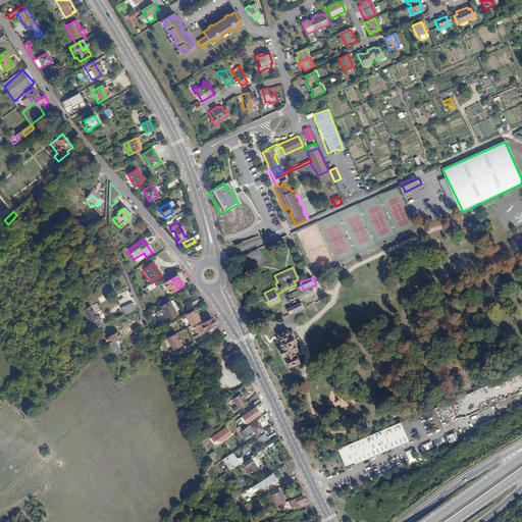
[(171,294),(177,289),(171,279),(164,284),(171,294)]
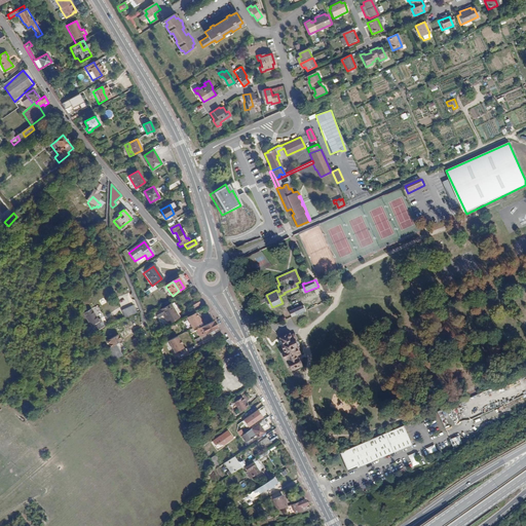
[(197,299),(191,302),(195,308),(201,304),(197,299)]
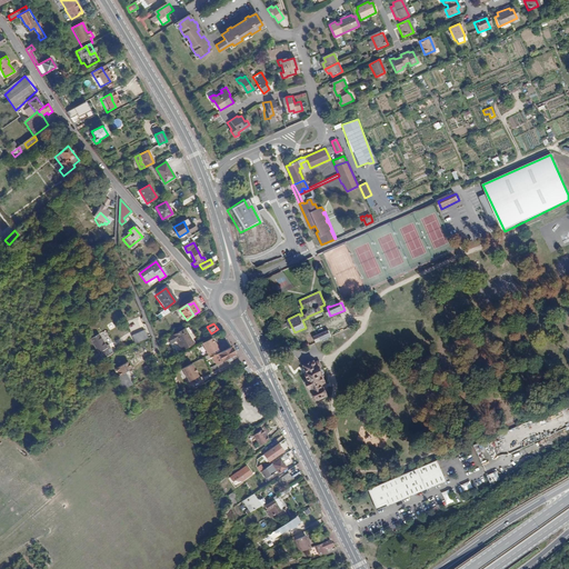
[(315,336),(317,340),(331,333),(329,329),(315,336)]
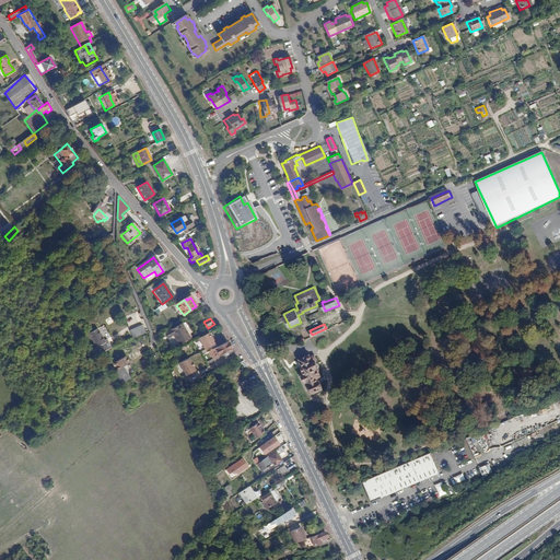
[(140,325),(128,331),(131,338),(143,331),(140,325)]
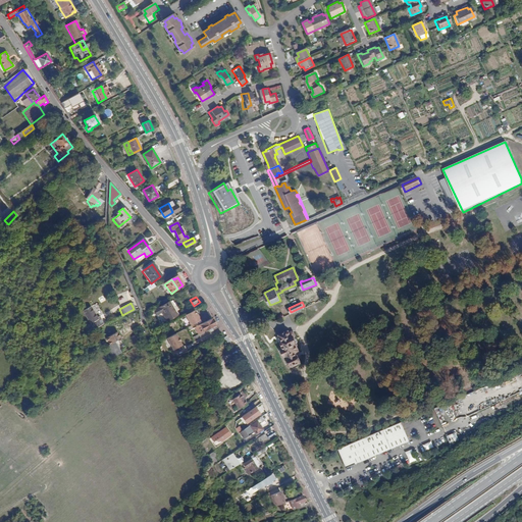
[(170,303),(155,311),(158,316),(163,313),(167,322),(177,317),(170,303)]
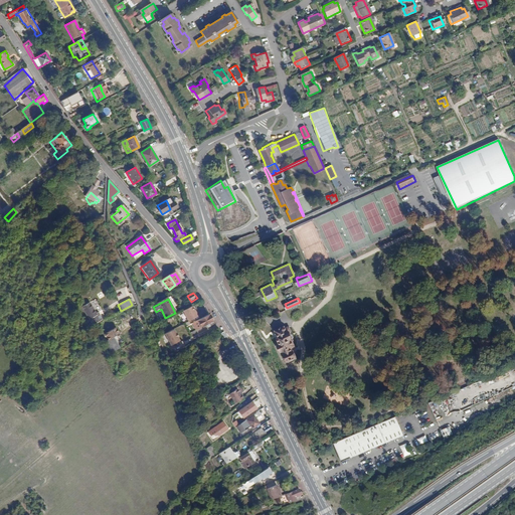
[(86,316),(86,318),(95,314),(90,305),(81,309),(86,316)]
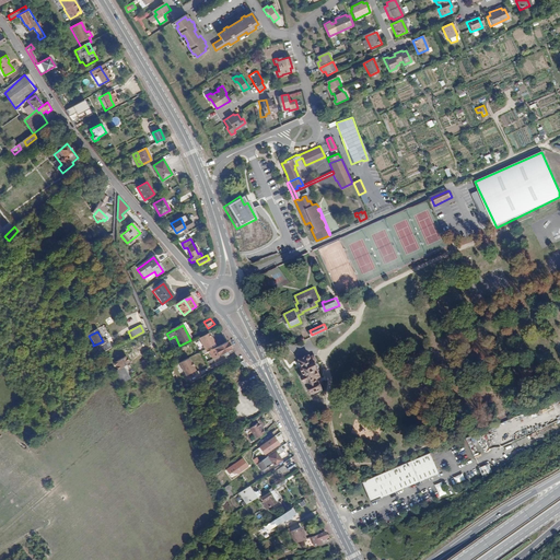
[(213,345),(208,334),(198,339),(205,350),(213,345)]
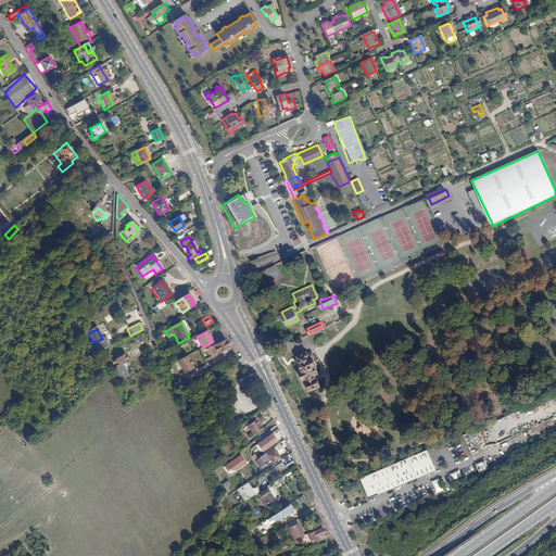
[(226,339),(213,346),(217,353),(222,351),(223,353),(226,352),(226,353),(232,350),(226,339)]
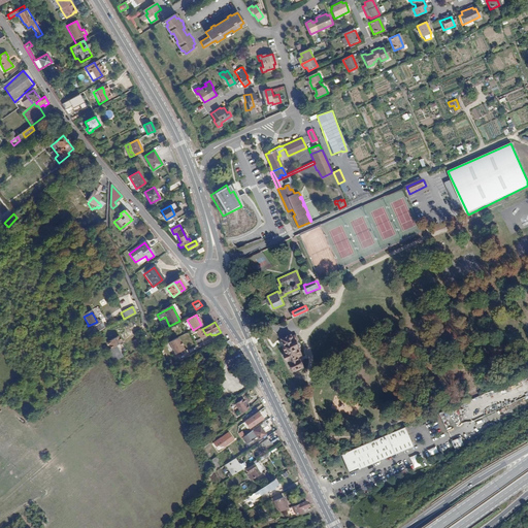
[(93,329),(97,334),(104,331),(100,324),(98,325),(99,325),(93,329)]
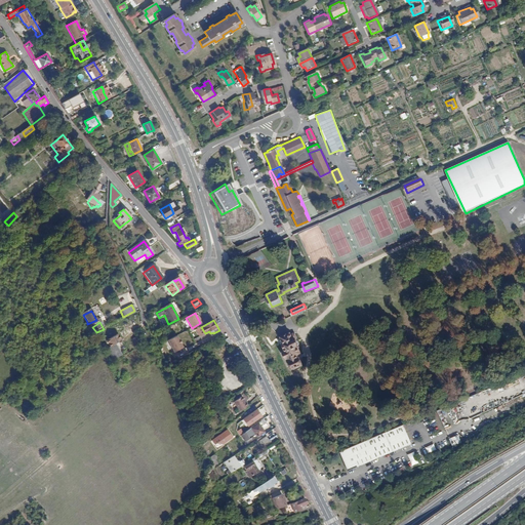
[(293,339),(290,334),(289,332),(280,336),(282,342),(281,344),(284,351),(283,352),(286,358),(289,356),(290,360),(289,361),(290,363),(292,367),(301,363),(298,357),(297,358),(295,354),(299,352),(296,345),(297,344),(298,341),(297,339),(296,339),(294,340),(294,339),(293,339)]
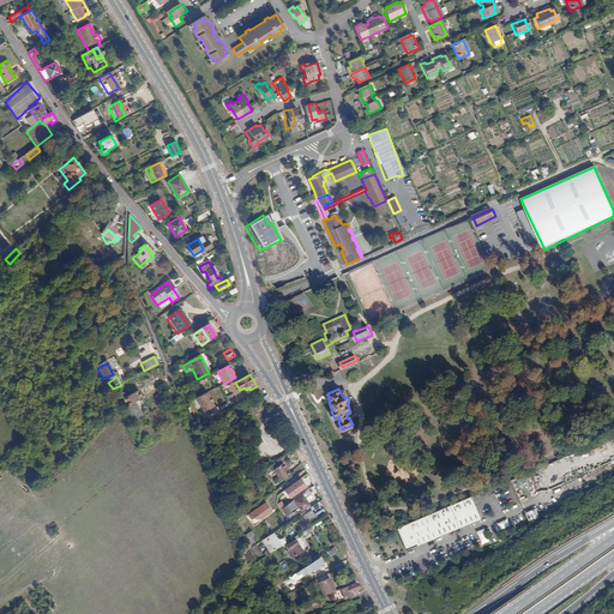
[(133,421),(143,415),(142,414),(143,414),(136,401),(144,397),(139,390),(125,397),(130,404),(125,407),(132,420),(133,420),(133,421)]
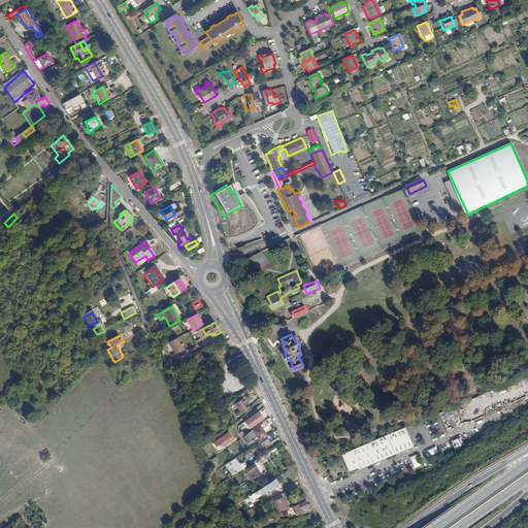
[(184,350),(176,336),(167,341),(174,355),(184,350)]
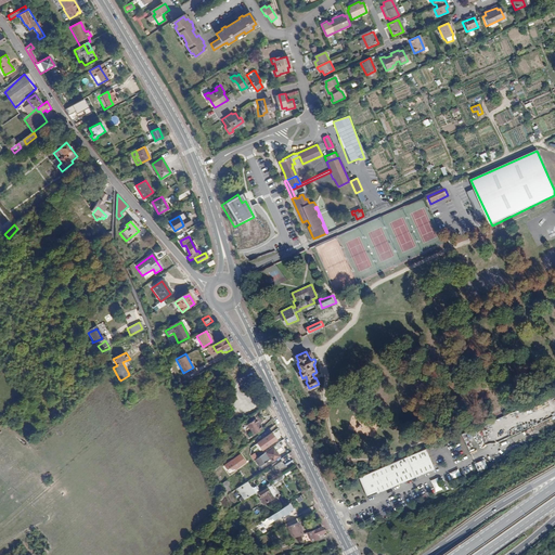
[(252,434),(256,431),(261,428),(258,424),(255,418),(245,424),(252,434)]
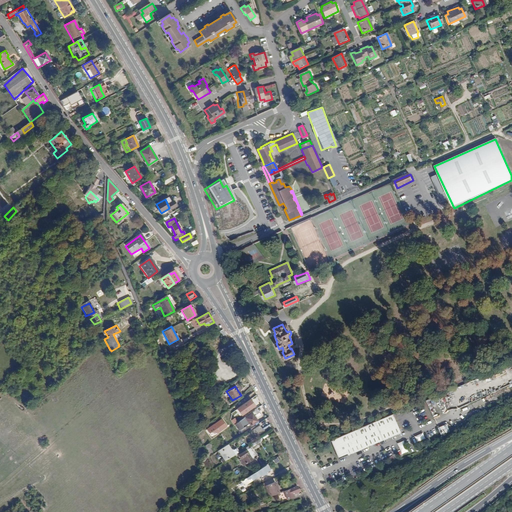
[(234,414),(238,420),(244,416),(249,413),(249,412),(253,409),(247,400),(241,404),(242,405),(244,404),(245,405),(243,406),(246,410),(242,413),(239,408),(235,411),(236,413),(234,414)]
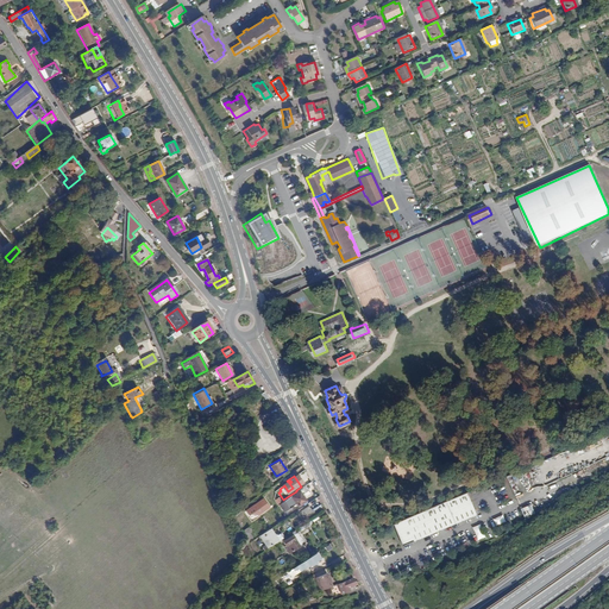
[(290,495),(283,500),(278,503),(283,510),(296,503),(297,506),(306,501),(302,495),(309,490),(307,487),(292,496),(290,495)]
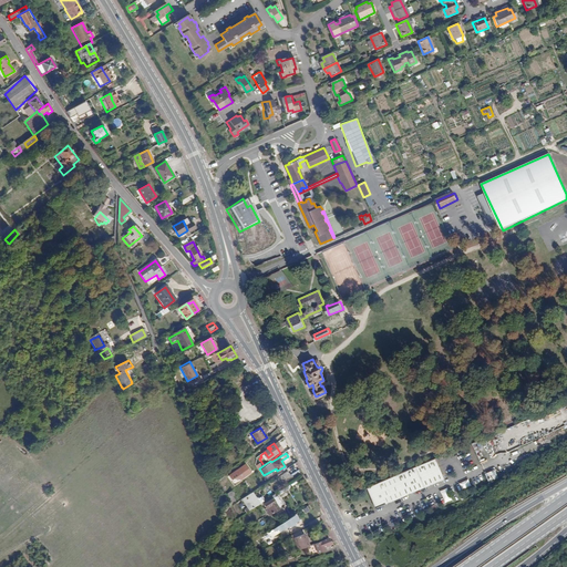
[(377,509),(445,481),(436,461),(368,490),(377,509)]
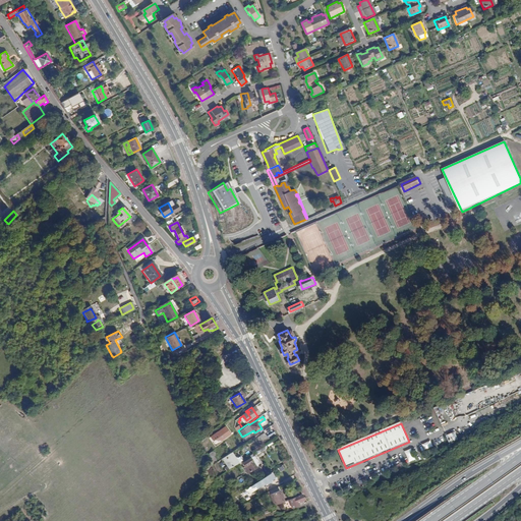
[(229,433),(225,426),(211,437),(213,441),(221,441),(229,433)]
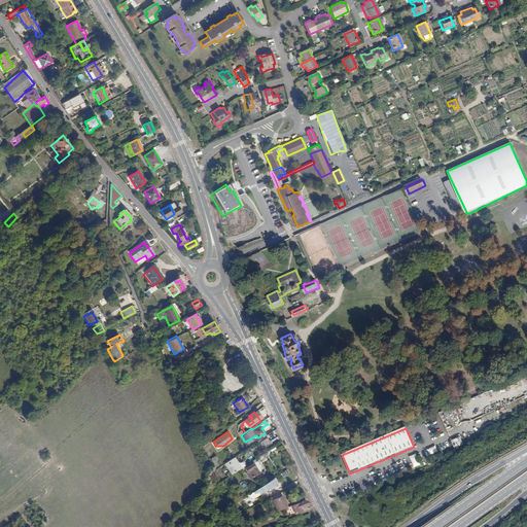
[(278,440),(276,436),(268,443),(266,438),(258,444),(261,450),(278,440)]
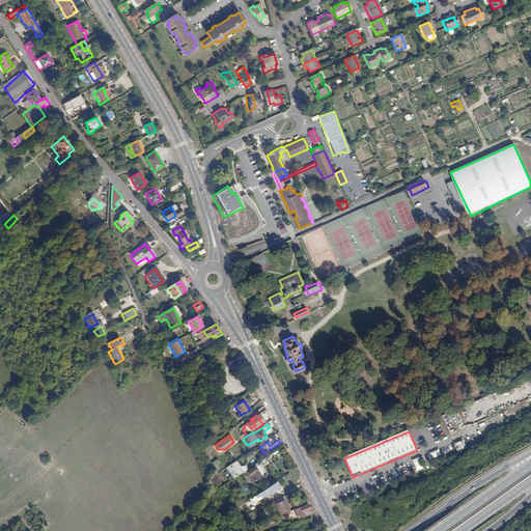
[(430,452),(432,458),(441,455),(439,449),(430,452)]
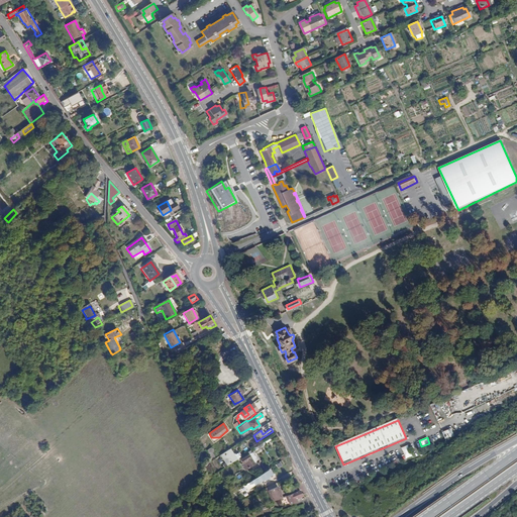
[(263,441),(252,447),(253,450),(264,443),(263,441)]
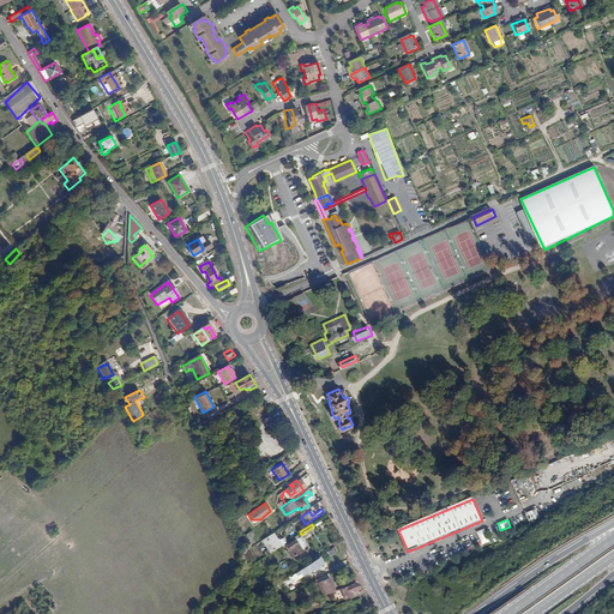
[(476,531),(481,545),(489,542),(485,529),(476,531)]
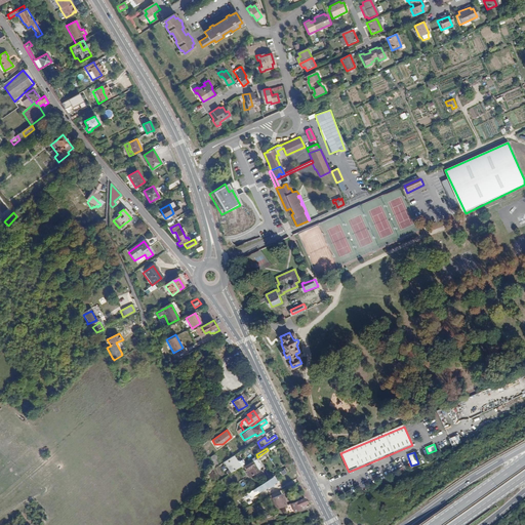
[(232,454),(223,460),(230,472),(245,461),(243,458),(242,458),(238,460),(237,459),(235,460),(232,454)]
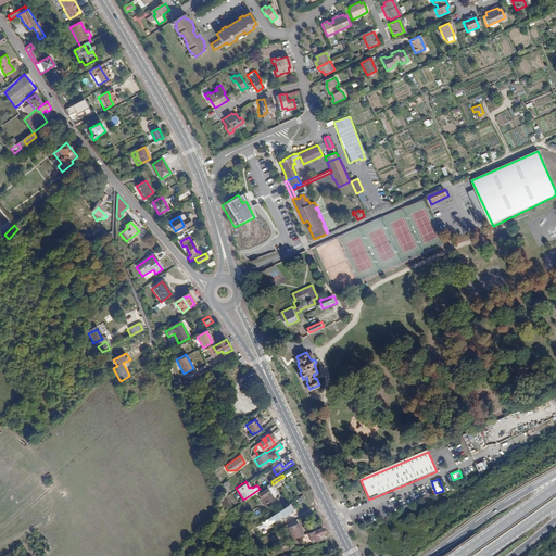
[(272,485),(258,493),(261,497),(263,495),(265,497),(266,496),(268,501),(278,495),(272,485)]
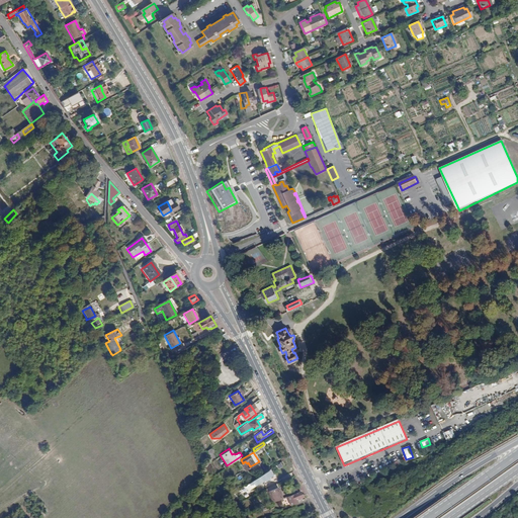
[(267,469),(248,482),(249,484),(252,482),(254,484),(255,484),(257,486),(261,485),(258,481),(262,479),(263,480),(267,478),(266,477),(270,473),(267,469)]
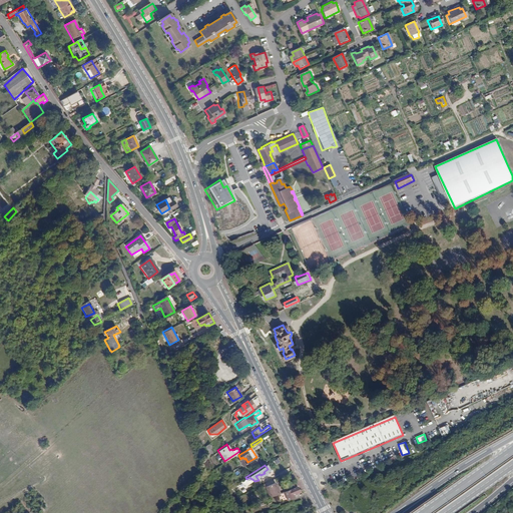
[(266,486),(270,497),(280,493),(276,482),(266,486)]
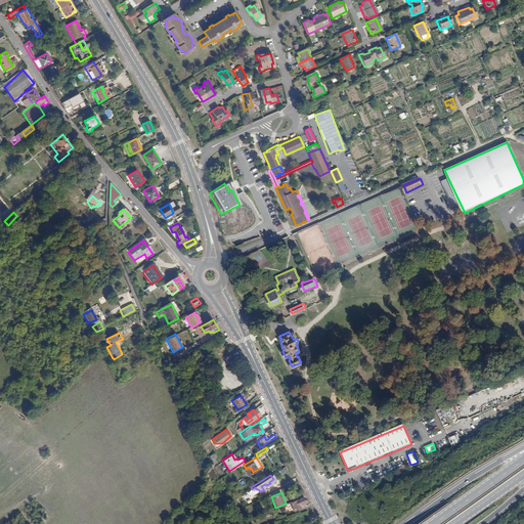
[(301,497),(291,501),(295,511),(300,509),(299,506),(306,504),(304,496),(301,497)]
